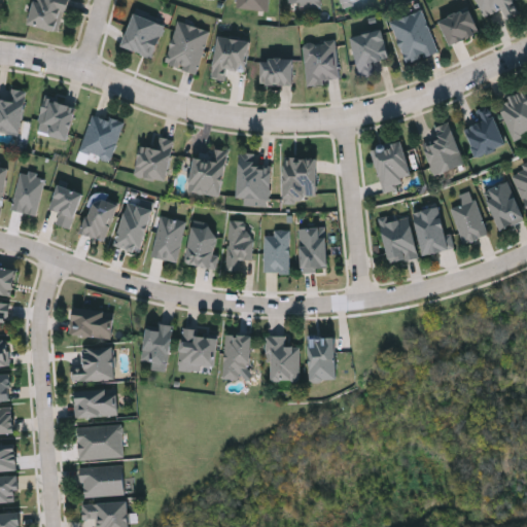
[(28,24),(32,0),(68,0),(62,31),(28,24)]
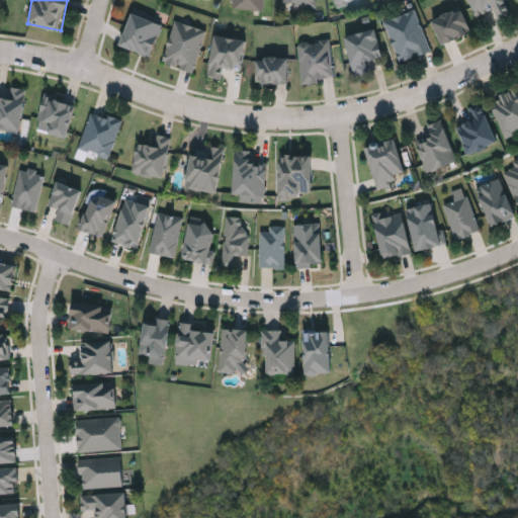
[(232,6),(232,0),(263,0),(263,10),(232,6)]
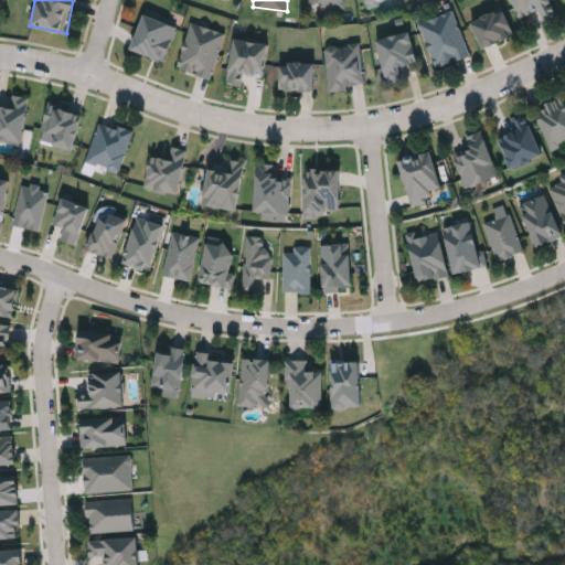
[(309,0),(310,3),(322,2),(323,9),(345,8),(344,0),(309,0)]
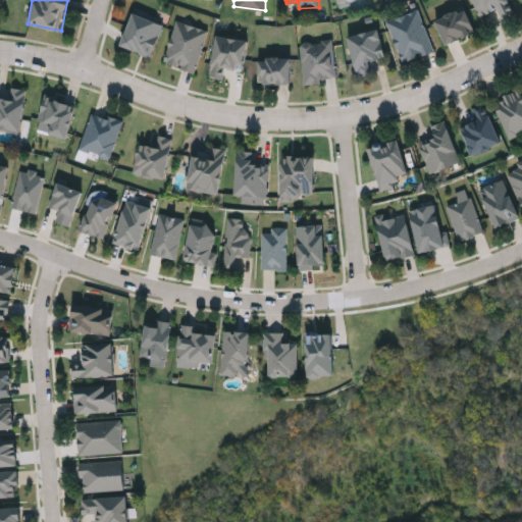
[(474,0),(509,0),(515,12),(503,17),(500,9),(481,16),(474,0)]
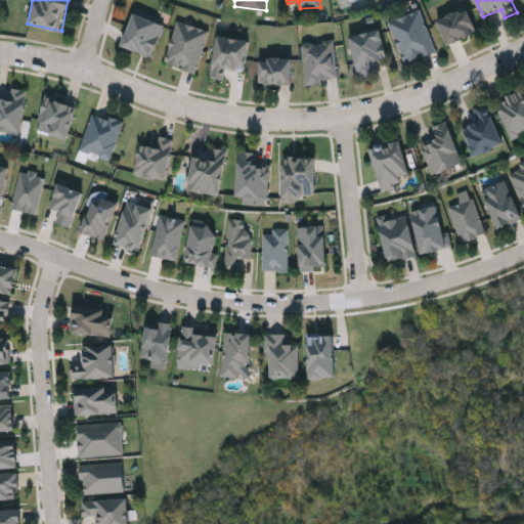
[(448,44),(438,19),(468,7),(478,32),(448,44)]
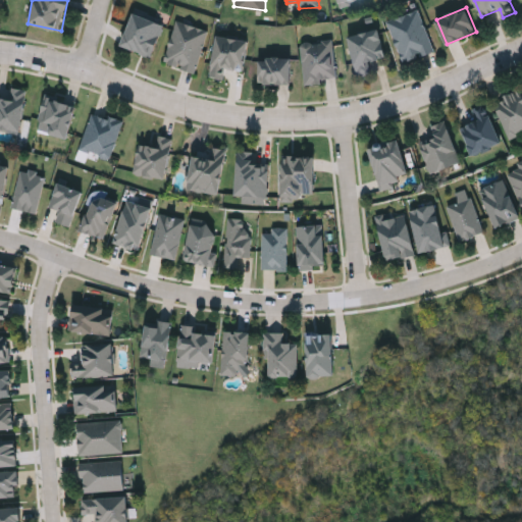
[(401,61),(388,18),(421,9),(433,52),(401,61)]
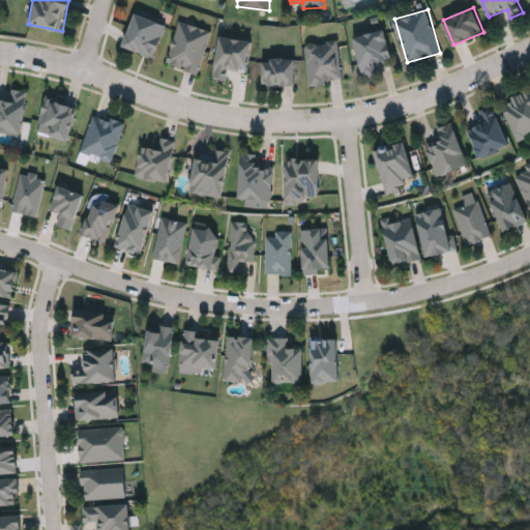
[(167,25),(152,58),(121,45),(136,11),(167,25)]
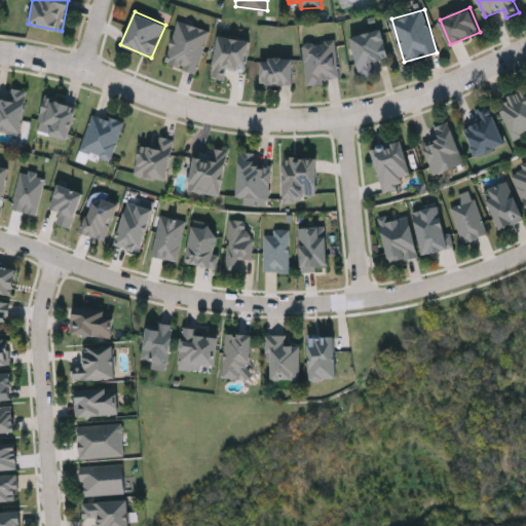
[(163,63),(177,20),(210,30),(195,73),(163,63)]
